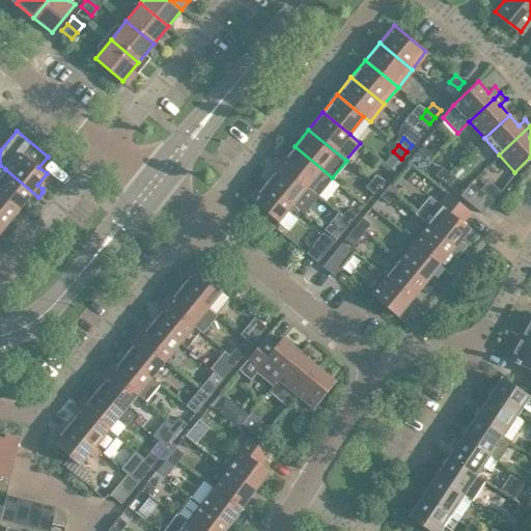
[(280,164),(318,195),(332,177),(295,146),(280,164)]
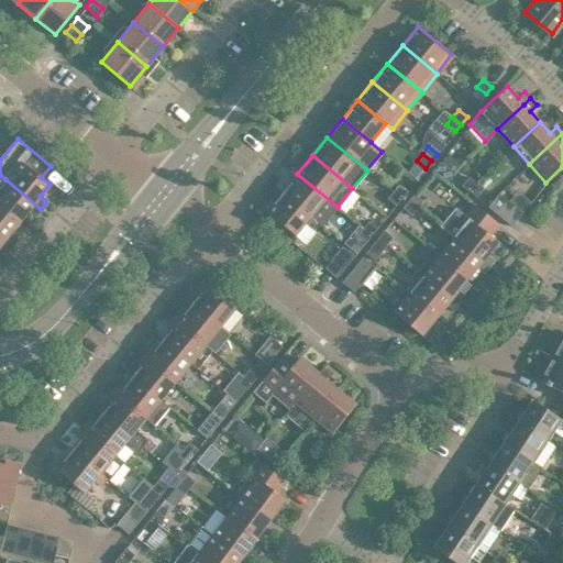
[(407,170),(417,178),(422,172),(414,164),(407,170)]
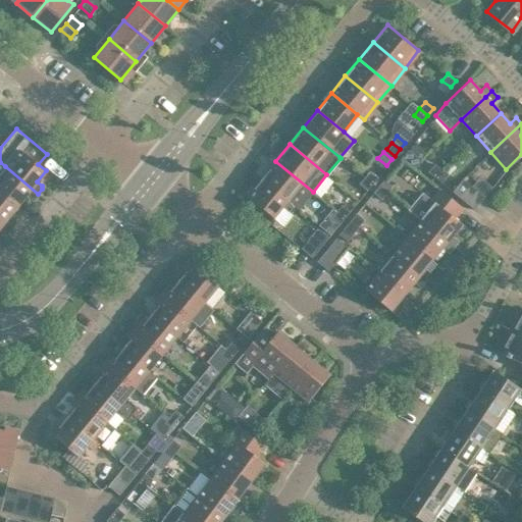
[(418,162),(405,152),(401,157),(414,167),(418,162)]
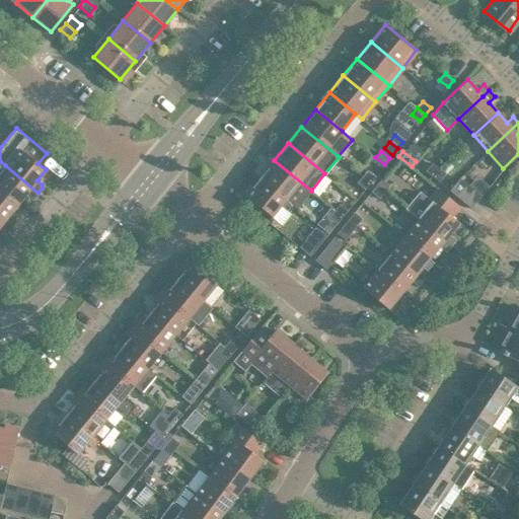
[(260,177),(297,208),(311,191),(274,160),(260,177)]
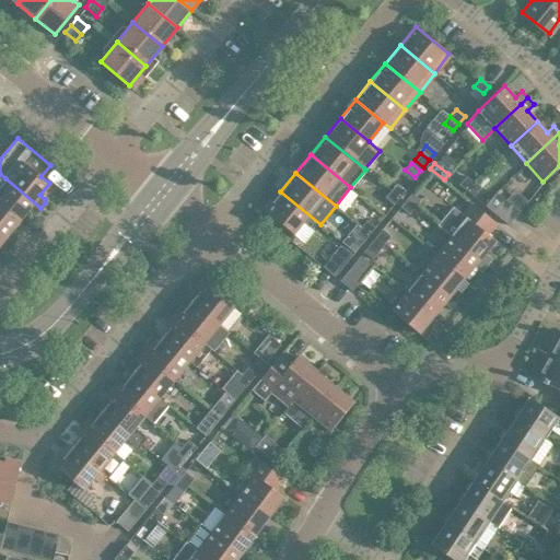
[(458,184),(466,189),(473,181),(466,175),(458,184)]
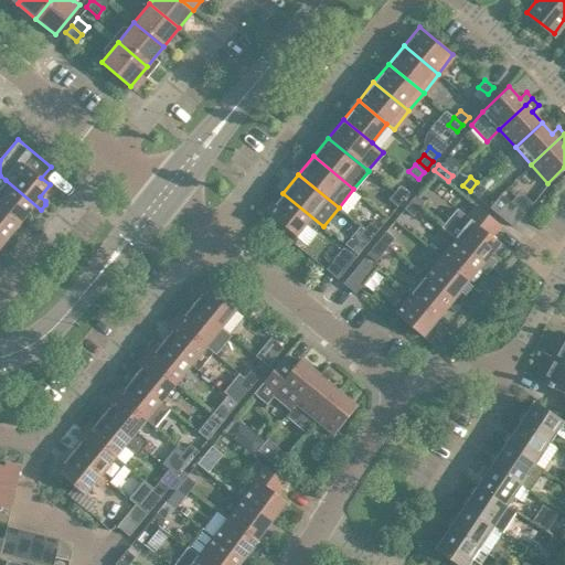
[(0,206),(19,222),(29,211),(34,215),(36,215),(41,210),(6,180),(0,188),(0,206)]
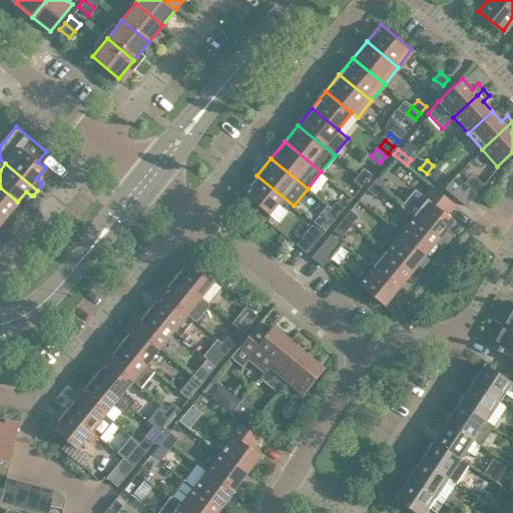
[(433,165),(427,173),(433,178),(440,170),(433,165)]
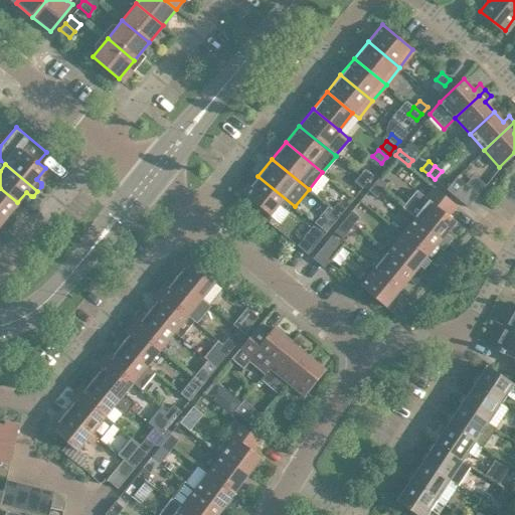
[(359,174),(367,180),(372,174),(364,167),(359,174)]
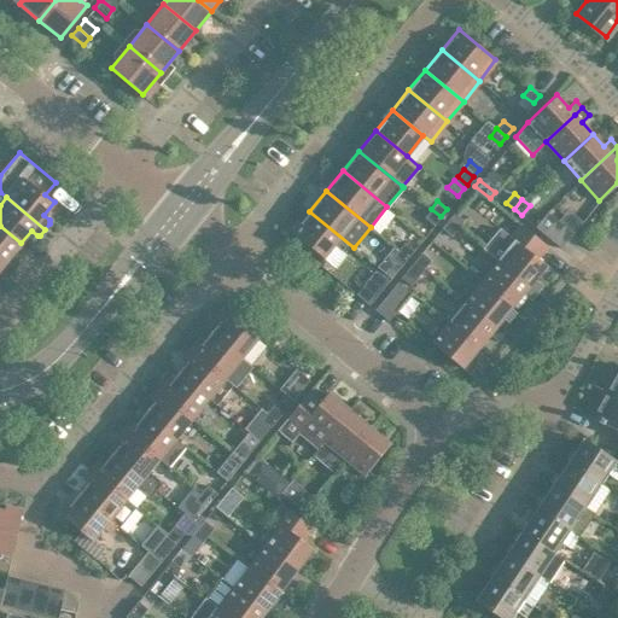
[(433,225),(441,216),(431,209),(424,216),(433,225)]
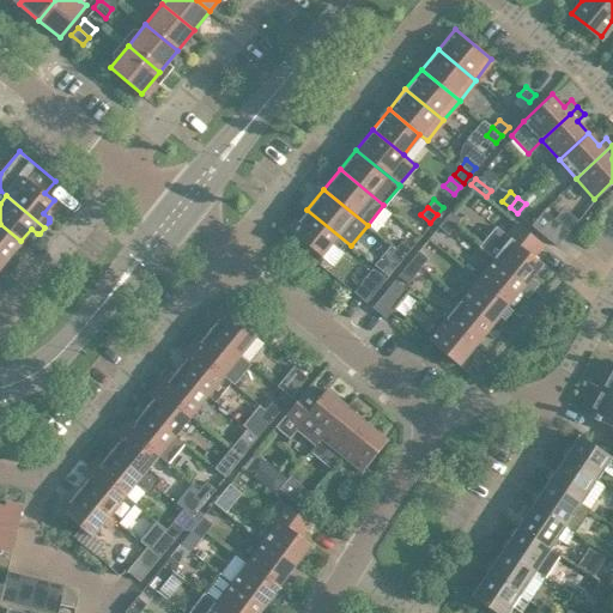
[(351,246),(307,210),(290,230),(321,255),(332,242),(338,248),(344,241),(351,246)]
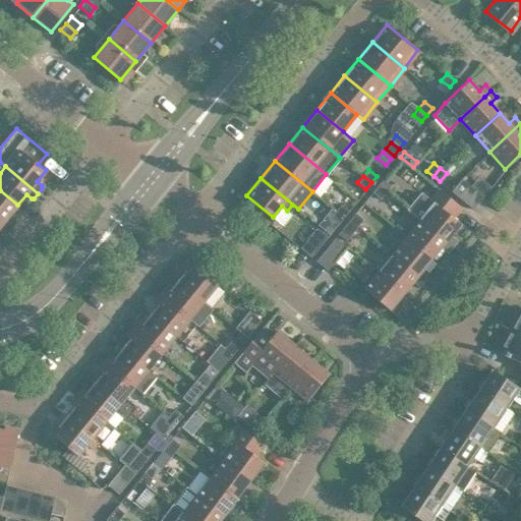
[(378,185),(386,191),(391,185),(383,178),(378,185)]
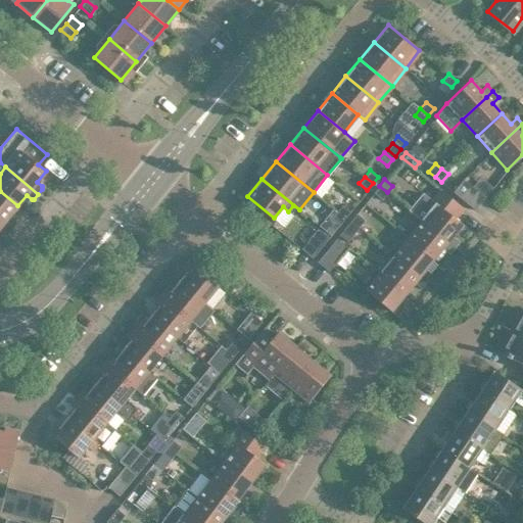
[(453,191),(474,209),(483,198),(461,181),(453,191)]
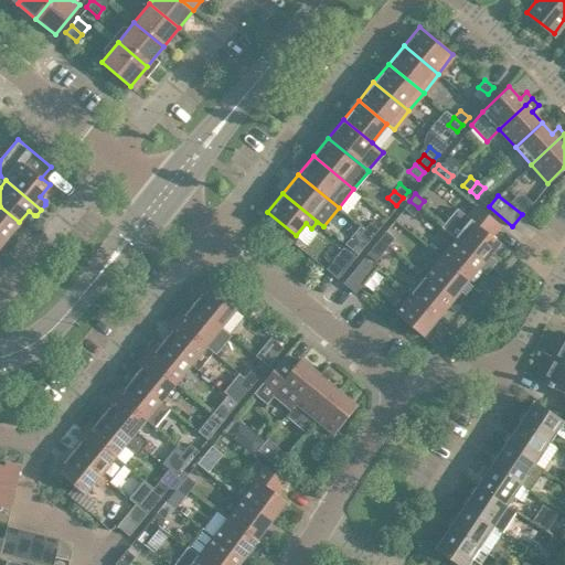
[(412,215),(418,208),(409,201),(403,208),(412,215)]
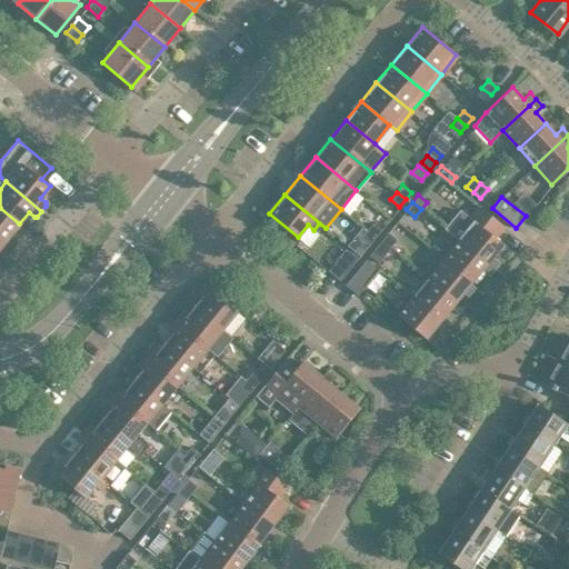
[(458,240),(493,269),(500,262),(492,257),(502,245),(495,237),(503,226),(479,206),(468,218),(467,219),(457,211),(443,228),(458,240)]
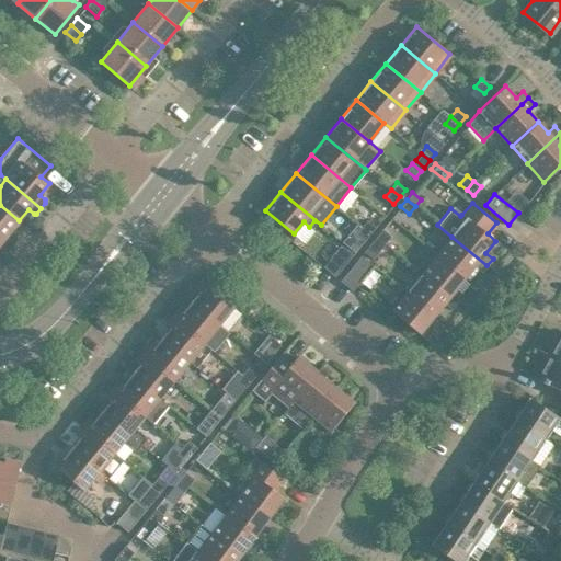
[(10,232),(19,220),(0,205),(0,236),(11,244),(15,239),(15,237),(10,232)]
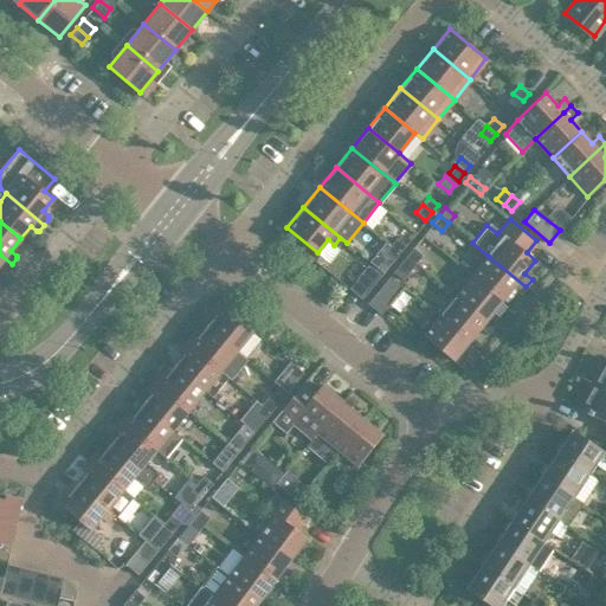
[(395,237),(389,245),(399,252),(406,245),(395,237)]
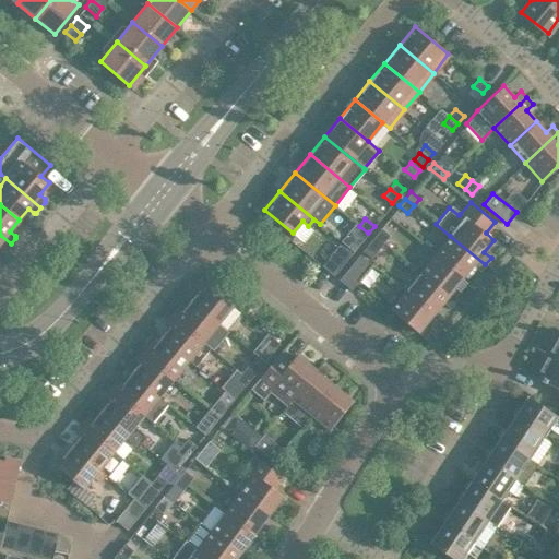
[(363,240),(368,233),(359,226),(354,233),(363,240)]
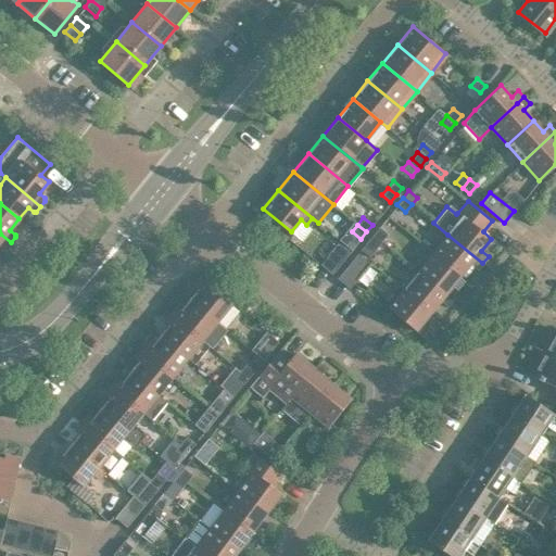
[(373,234),(381,240),(388,234),(379,226),(373,234)]
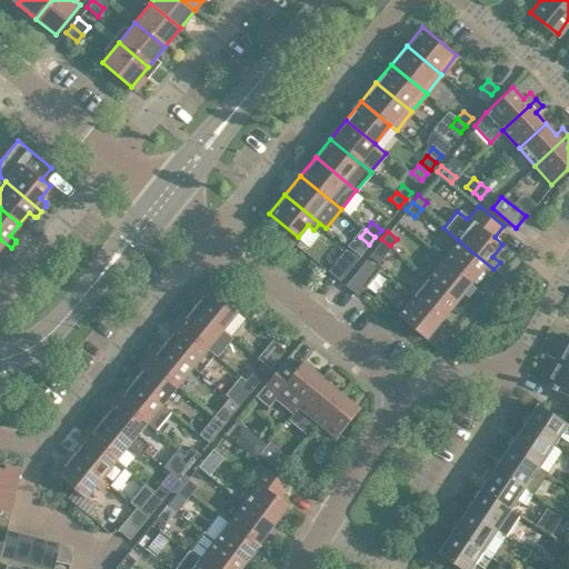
[(7,253),(11,248),(0,239),(0,250),(3,253),(7,253)]
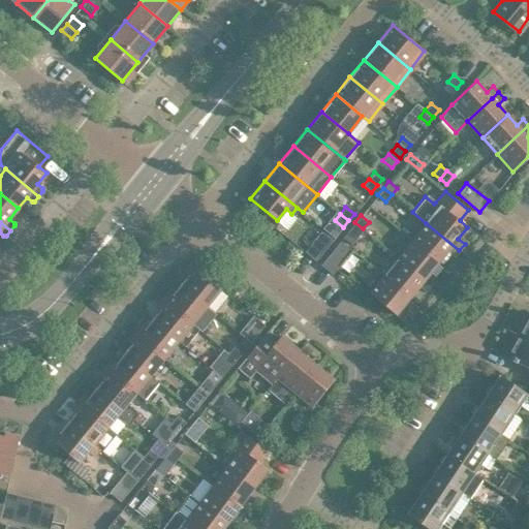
[(349,246),(363,228),(354,222),(341,240),(349,246)]
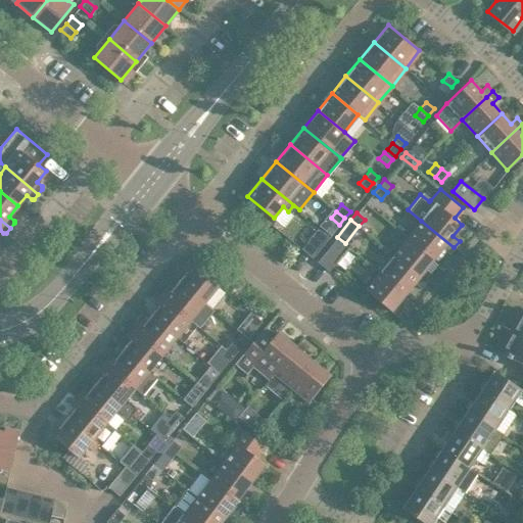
[(421,221),(408,237),(433,259),(442,248),(449,253),(454,247),(421,221)]
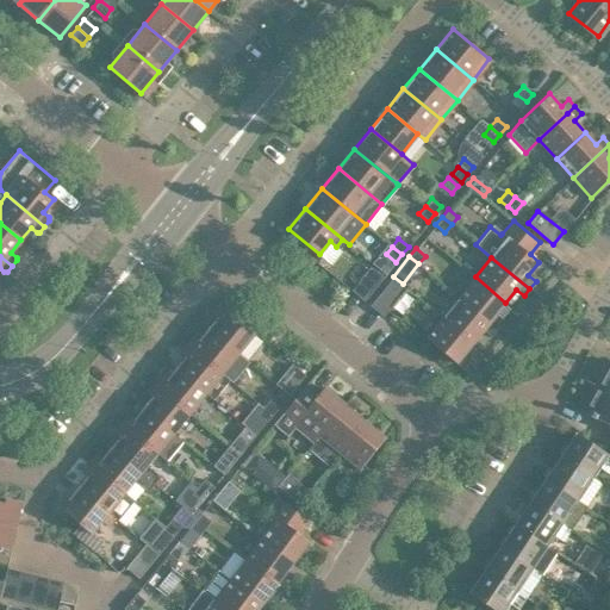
[(352,290),(363,300),(384,277),(371,266),(352,290)]
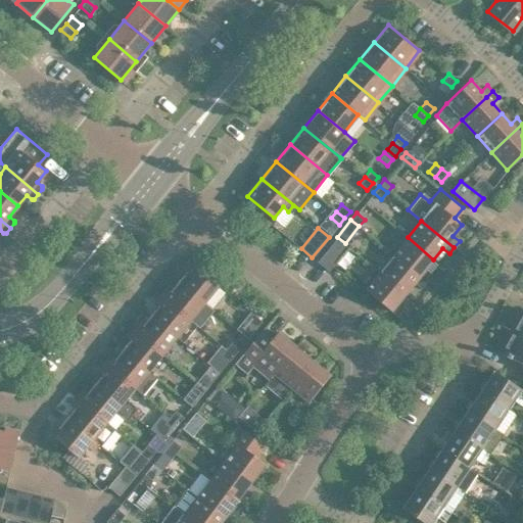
[(408,237),(393,254),(426,281),(431,275),(425,270),(433,259),(408,237)]
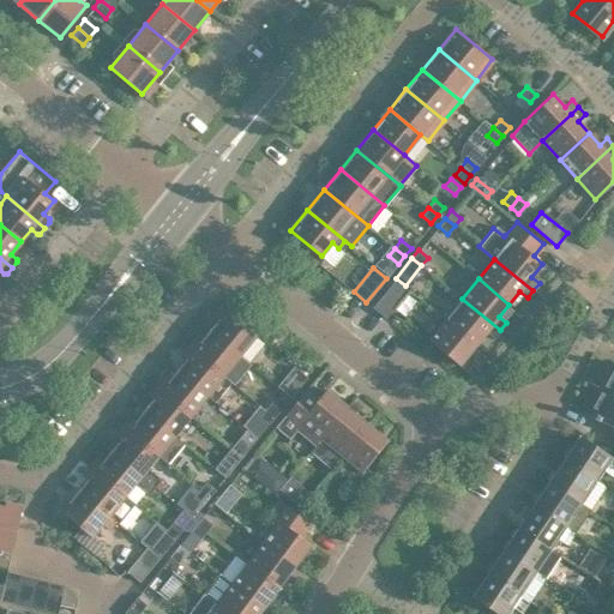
[(372,307),(381,314),(401,292),(391,283),(372,307)]
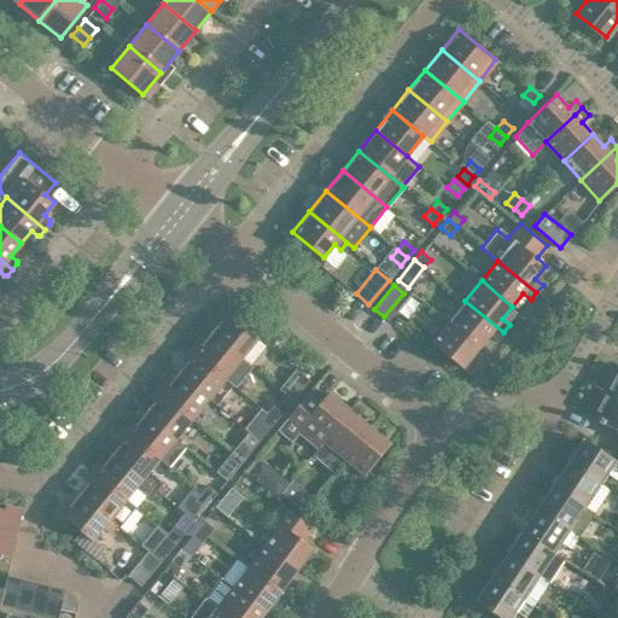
[(465,301),(448,321),(479,347),(490,334),(497,340),(503,332),(465,301)]
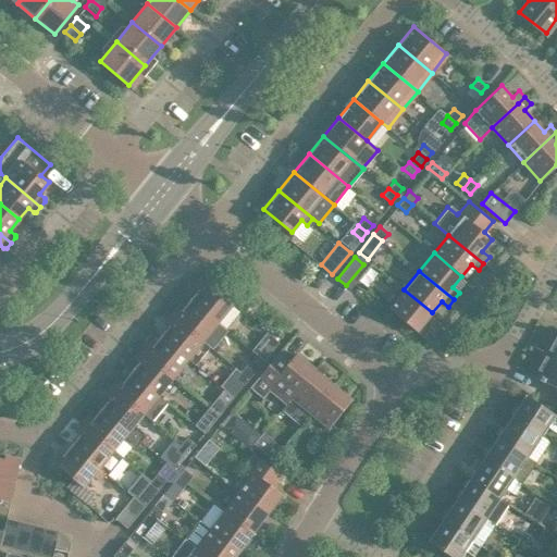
[(233,304),(200,276),(194,285),(198,288),(189,299),(218,322),(233,304)]
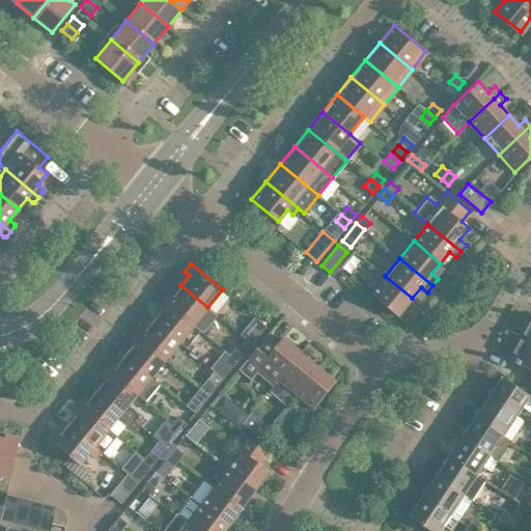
[(370,294),(397,315),(403,320),(409,314),(402,309),(412,298),(385,276),(370,294)]
